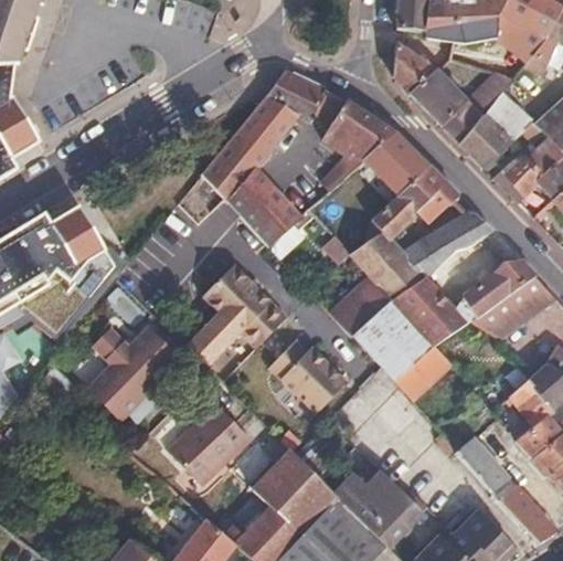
[(0,0),(0,95),(12,94),(11,81),(10,63),(20,63),(24,53),(29,54),(40,23),(34,21),(39,8),(42,0),(0,0)]
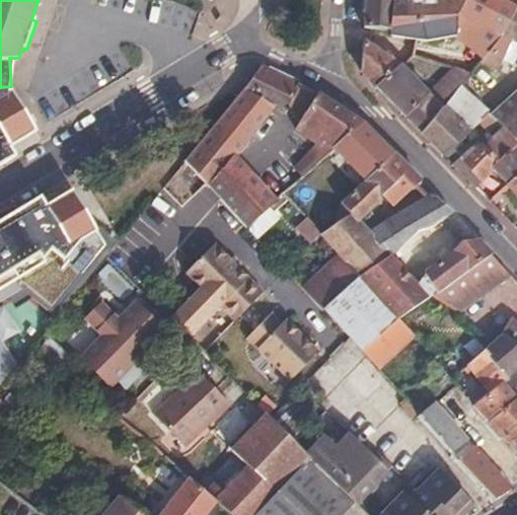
[(39,0),(35,7),(41,8),(44,0),(39,0)]
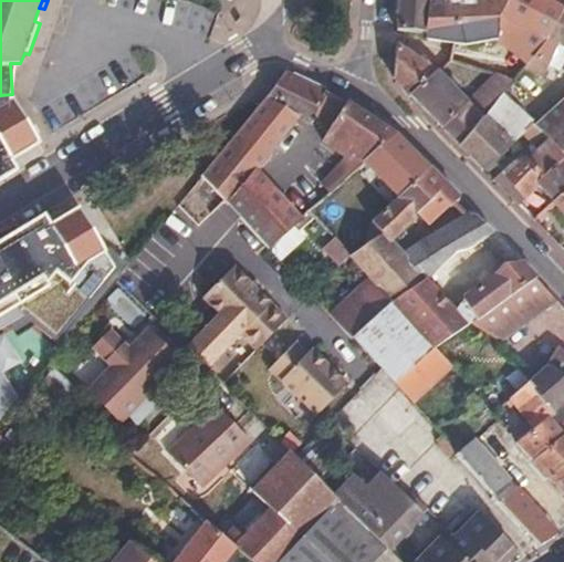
[(400,0),(399,27),(430,28),(452,24),(482,19),(483,0),(400,0)]
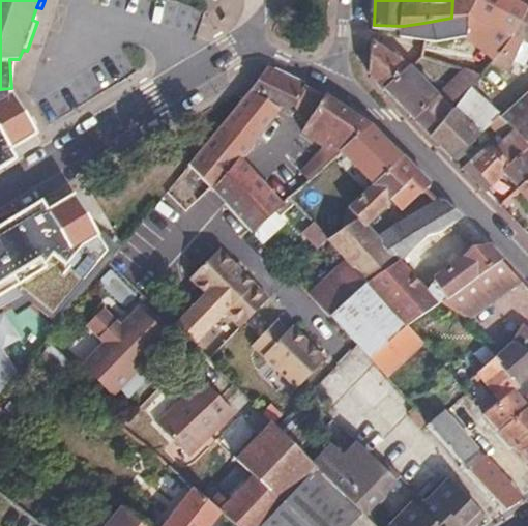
[(452,0),(451,18),(469,15),(475,0),(452,0)]
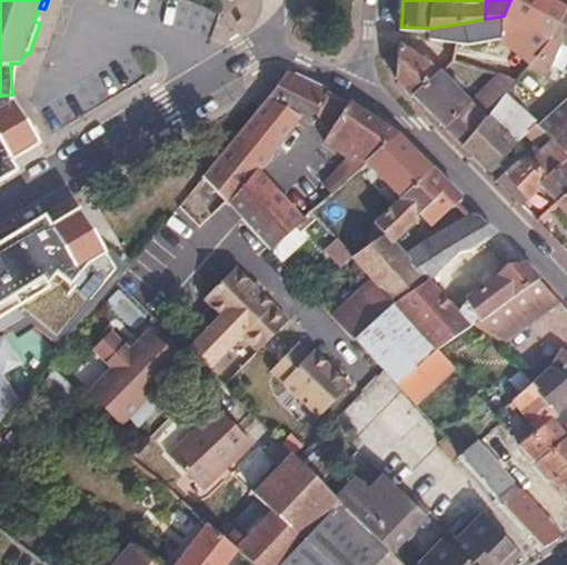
[(510,0),(504,16),(548,30),(565,1),(563,0),(510,0)]
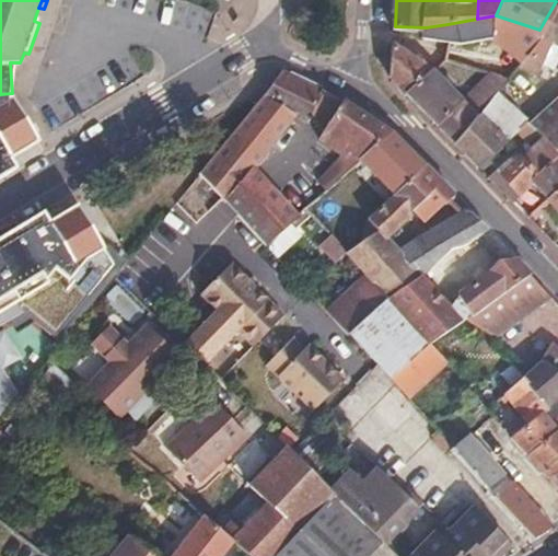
[(557,1),(556,1),(539,30),(530,47),(521,62),(539,70),(547,51),(553,38),(557,42),(557,1)]
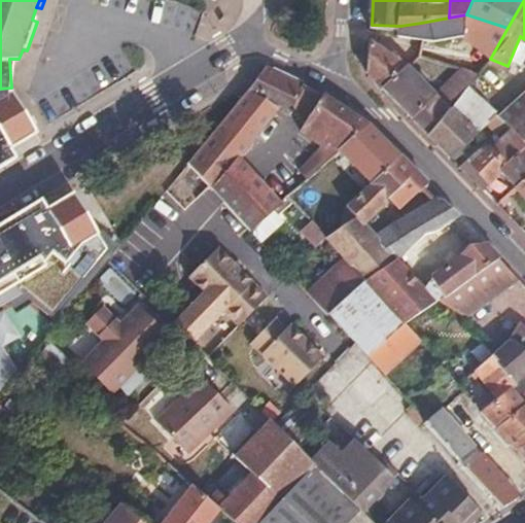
[(464,34),(466,14),(449,18),(421,23),(400,26),(400,33),(435,38),(464,34)]
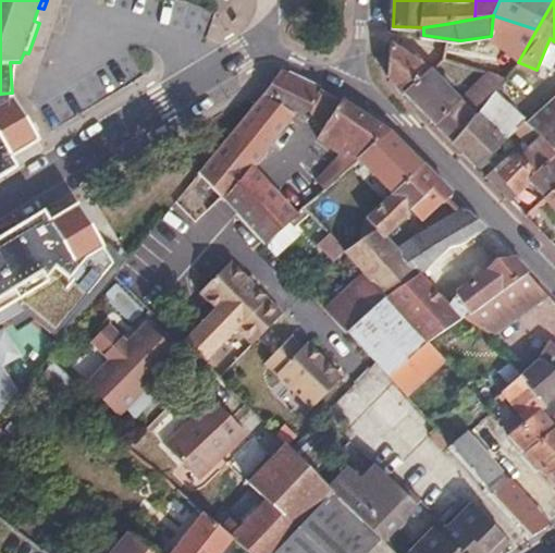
[(537,29),(493,15),(491,36),(527,47),(537,29)]
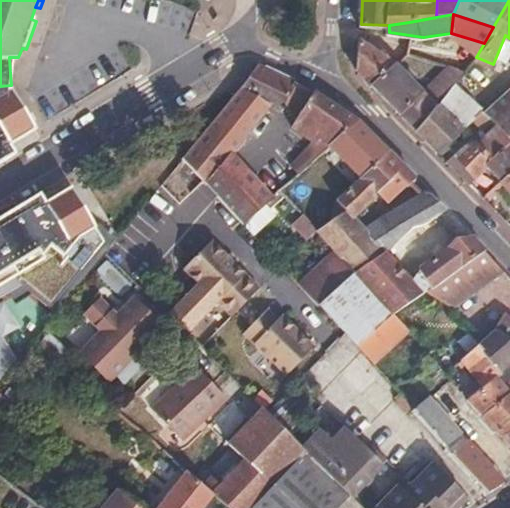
[(509,38),(505,35),(500,47),(507,53),(509,49),(509,38)]
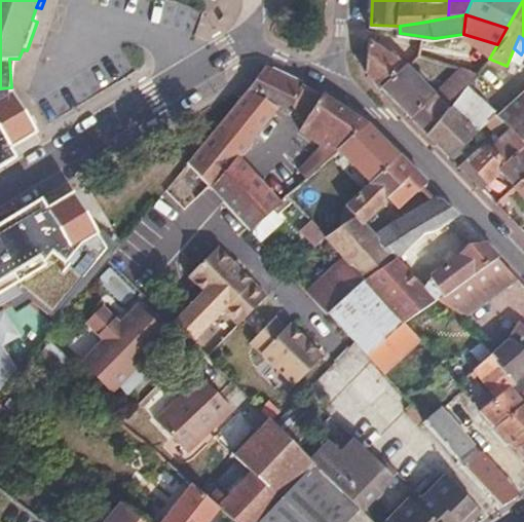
[(382,85),(385,83),(407,64),(370,38),(368,68),(382,85)]
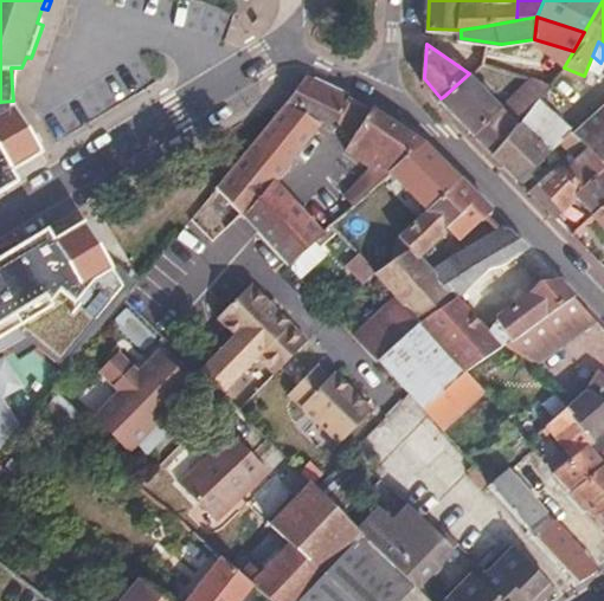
[(533,108),(541,96),(554,79),(556,77),(533,72),(514,95),(533,108)]
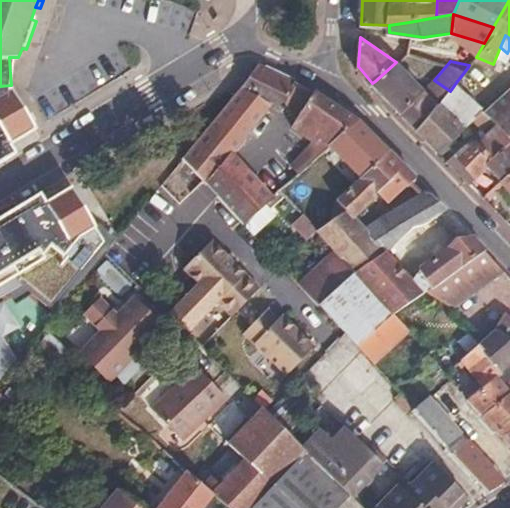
[(297,81),(256,62),(208,120),(180,155),(216,195),(241,221),(270,201),(226,153),(269,104),(280,110),(297,81)]
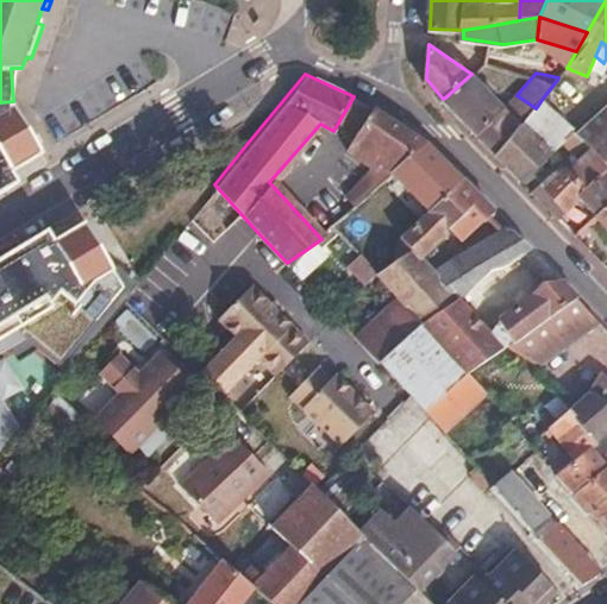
[(507,108),(471,74),(446,96),(479,130),(507,108)]
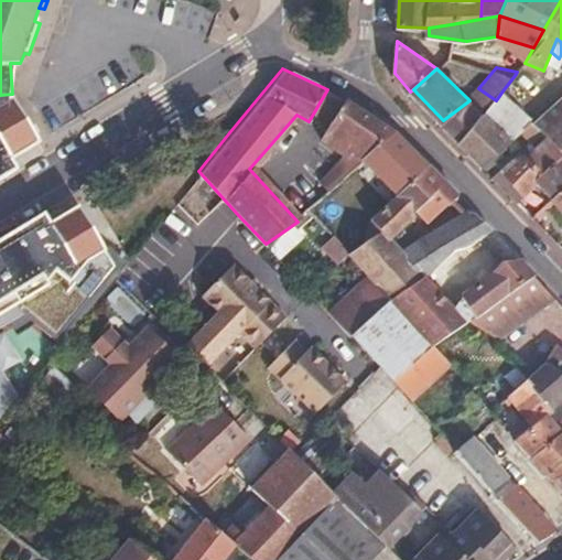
[(529,120),(504,89),(496,100),(485,115),(510,140),(529,120)]
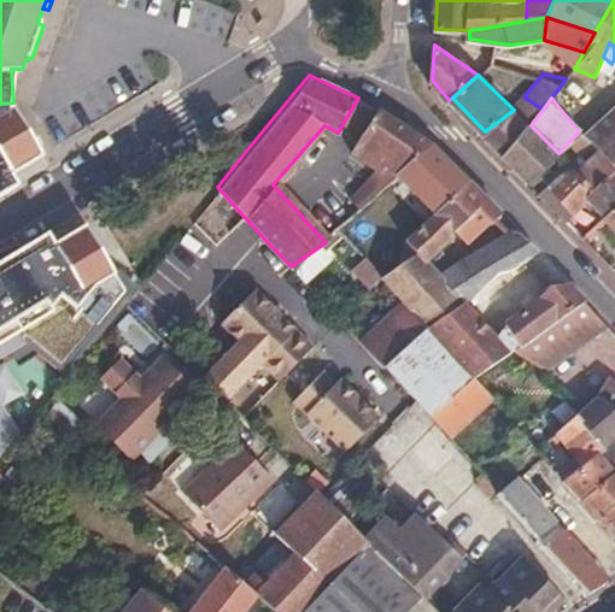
[(17,103),(13,103),(0,104),(0,178),(15,170),(46,151),(17,103)]
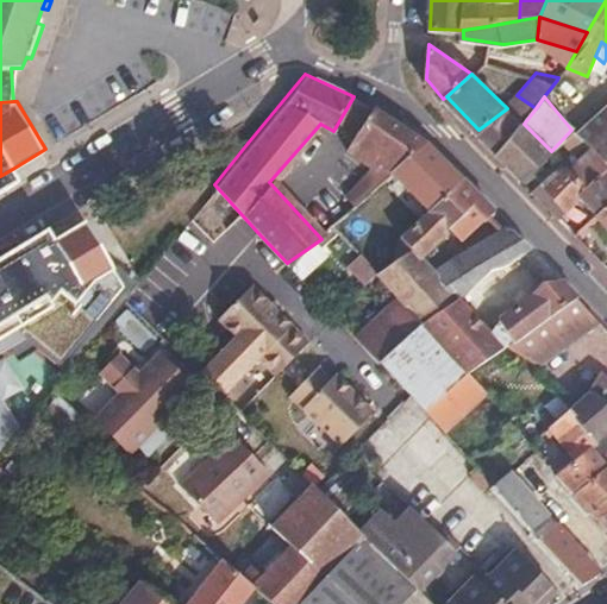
[(574,132),(592,151),(606,168),(606,102),(579,127),(574,132)]
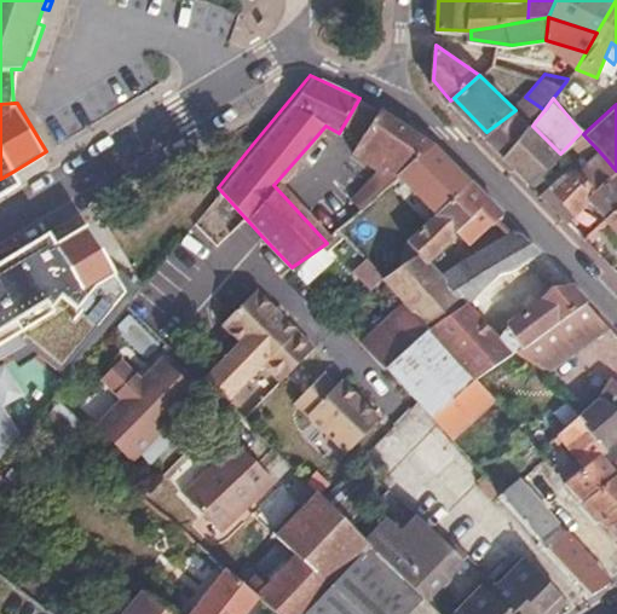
[(386,168),(396,175),(434,144),(381,108),(353,151),(384,171),(386,168)]
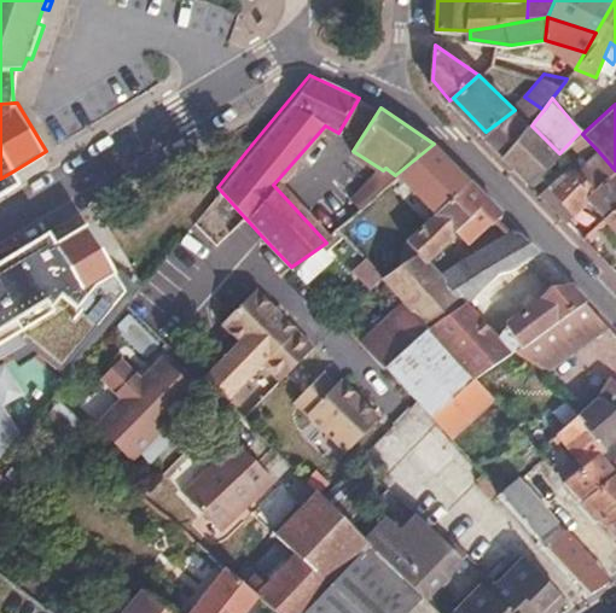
[(532,126),(515,110),(486,132),(481,136),(503,159),(509,155),(532,126)]
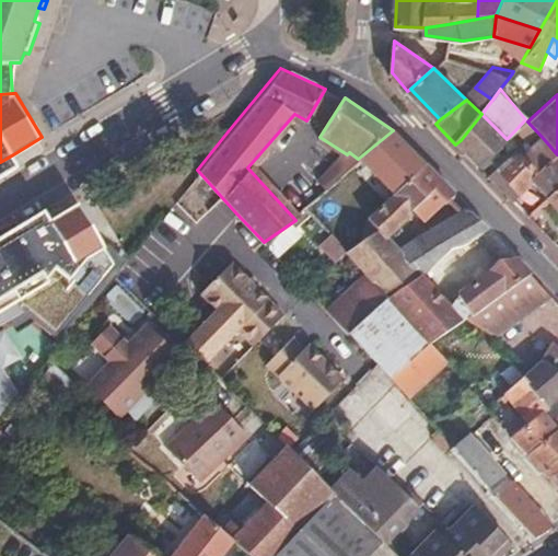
[(507,139),(481,114),(461,140),(483,163),(507,139)]
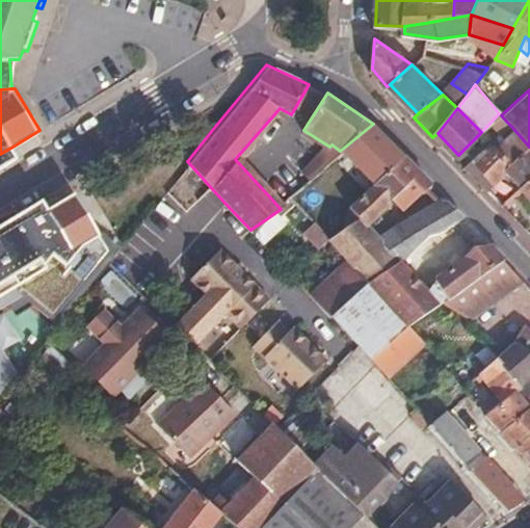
[(375,183),(404,156),(373,124),(340,151),(347,157),(375,183)]
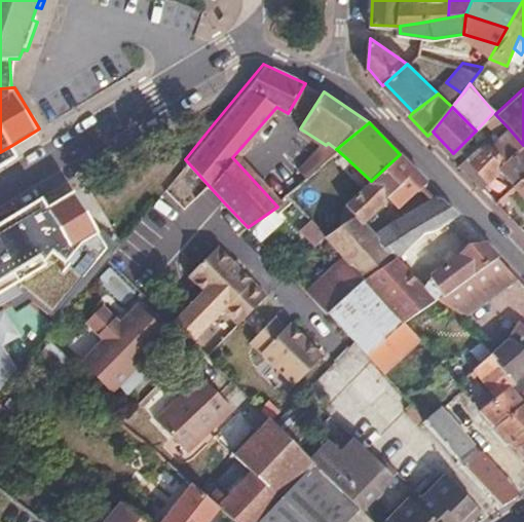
[(523,145),(511,131),(493,147),(489,144),(473,160),(492,179),(523,149),(523,145)]
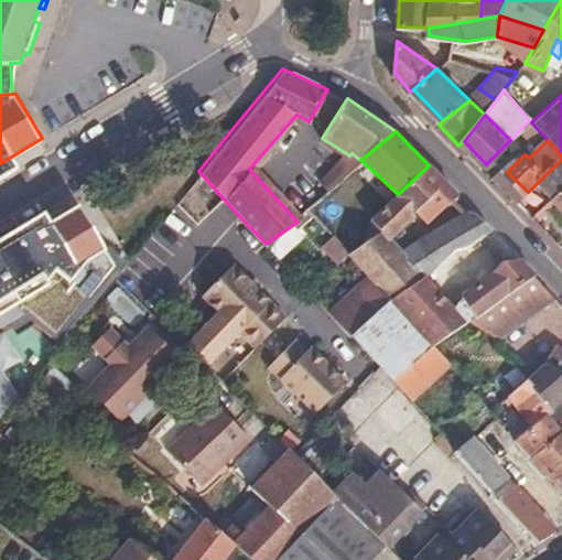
[(326,194),(338,182),(360,160),(352,153),(349,155),(319,187),(326,194)]
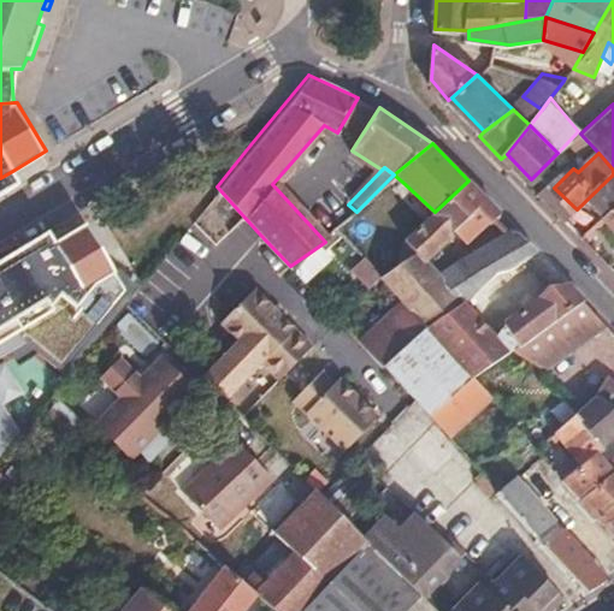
[(0,193),(21,181),(15,170),(0,178),(0,193)]
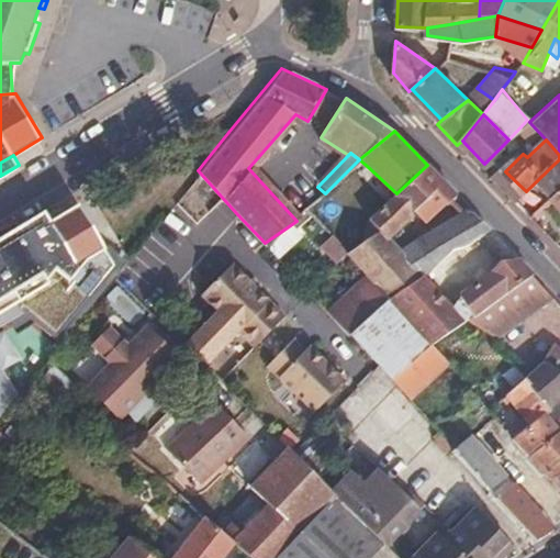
[(359,159),(337,181),(344,189),(367,166),(359,159)]
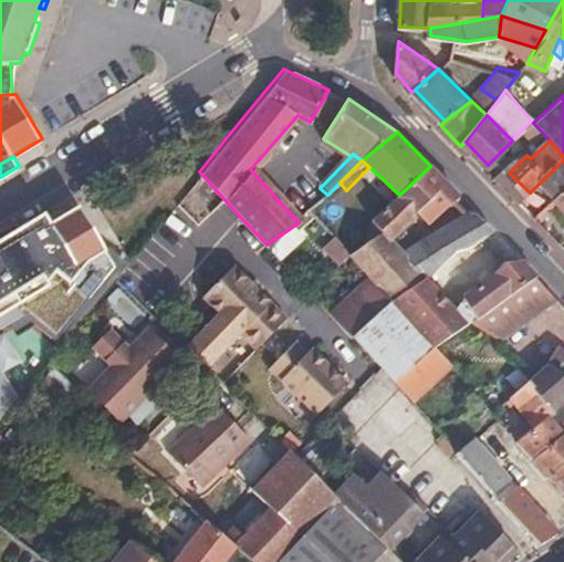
[(563,160),(530,193),(522,200),(536,215),(541,210),(556,197),(563,189),(563,160)]
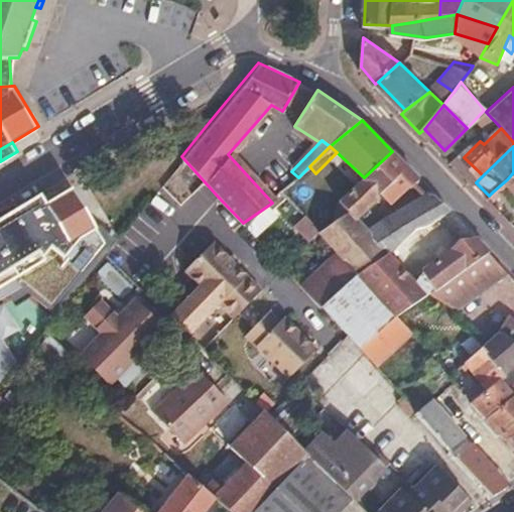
[(344,257),(360,272),(388,250),(373,234),(356,218),(386,189),(396,180),(401,185),(406,190),(419,178),(392,151),(364,177),(339,200),(349,211),(317,233),(344,257)]
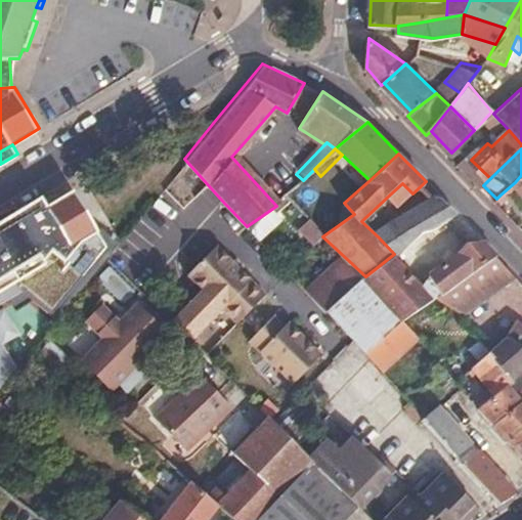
[(471,160),(466,154),(459,160),(483,185),(490,178),(471,160)]
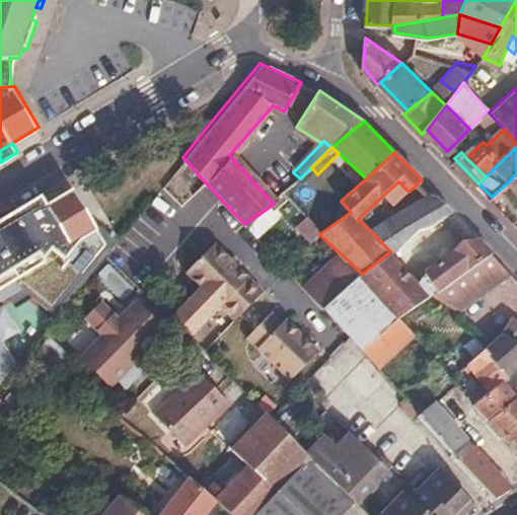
[(514,184),(510,180),(496,193),(500,198),(514,184)]
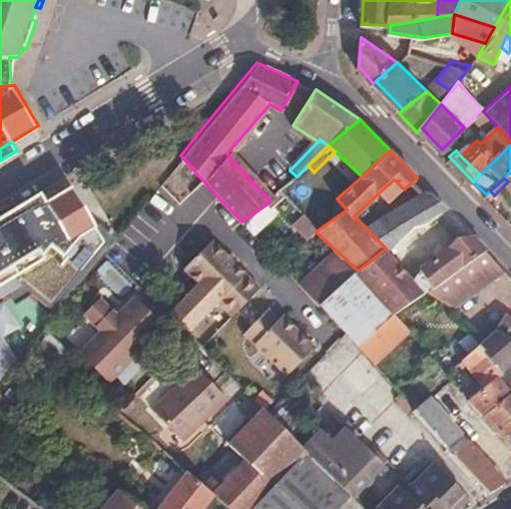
[(399,184),(394,179),(384,188),(389,193),(399,184)]
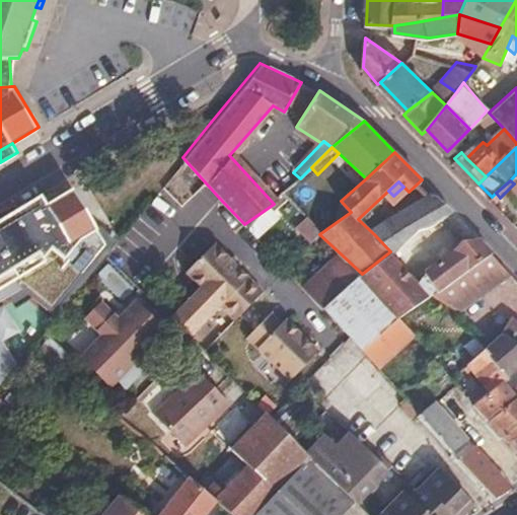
[(104,242),(73,187),(47,203),(19,219),(0,230),(0,380),(17,363),(0,332),(0,299),(20,286),(29,285),(41,295),(52,306),(82,270),(104,242)]
